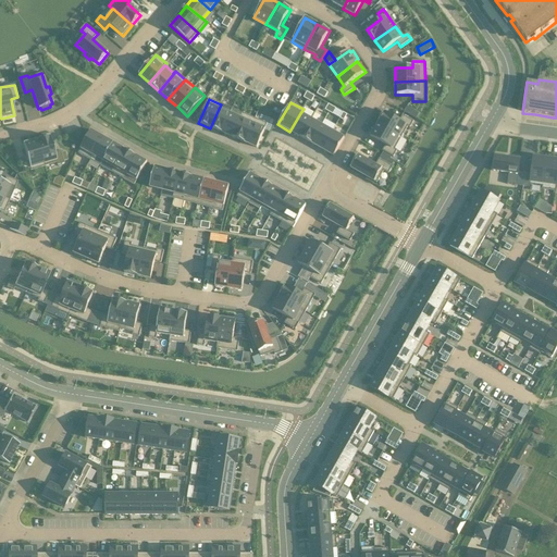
[(219,109),(210,128),(222,133),(230,113),(219,109)]
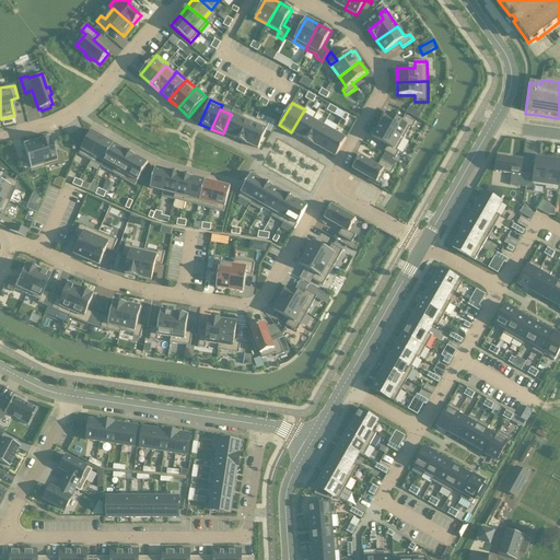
[(231,114),(223,133),(234,139),(245,114),(233,109),(231,114)]
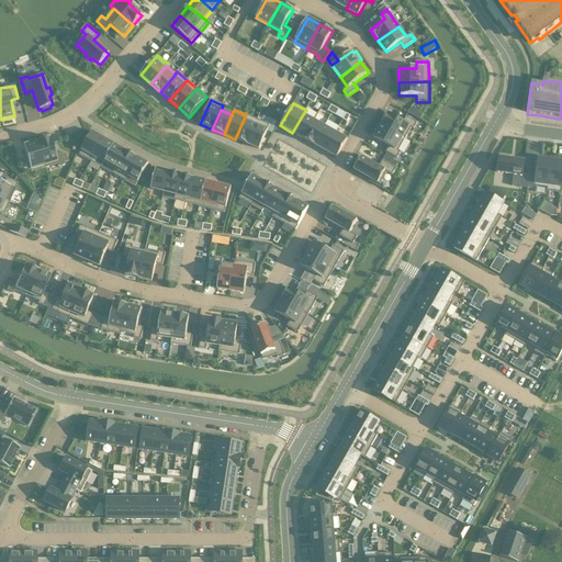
[(405,139),(412,127),(414,130),(417,123),(406,116),(403,122),(388,113),(381,125),(405,139)]
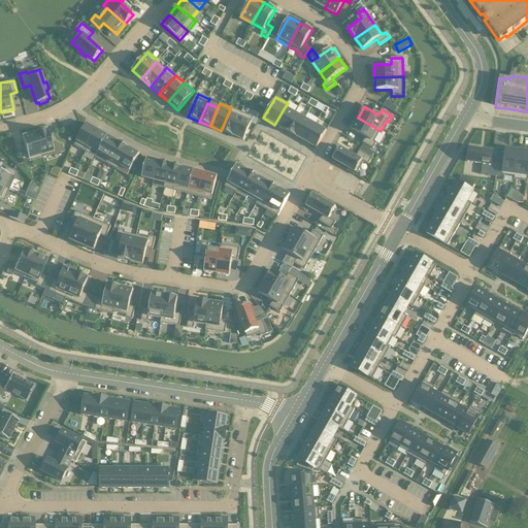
[(231,107),(221,131),(231,135),(241,112),(231,107)]
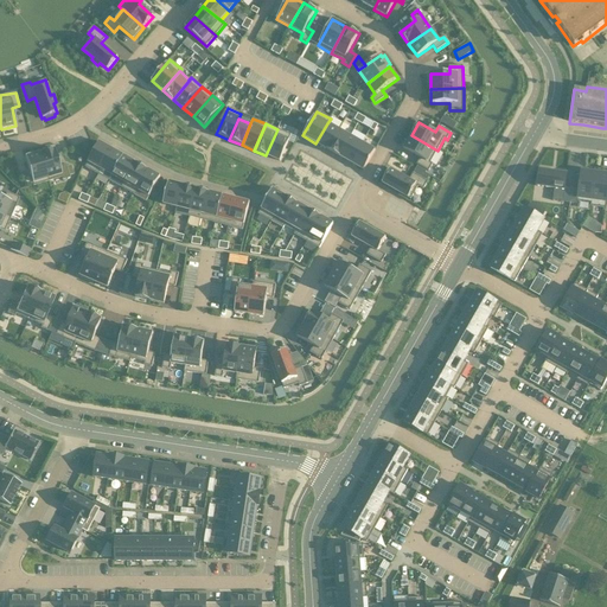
[(327,123),(315,144),(327,149),(339,129),(327,123)]
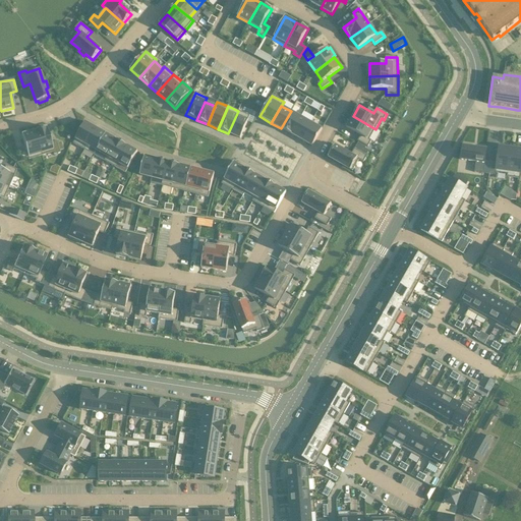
[(250,116),(238,111),(228,133),(240,138),(250,116)]
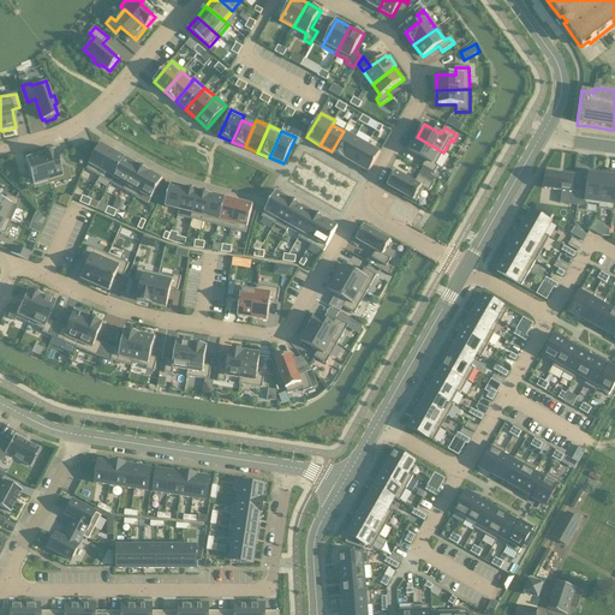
[(356,138),(344,131),(332,151),(344,159),(356,138)]
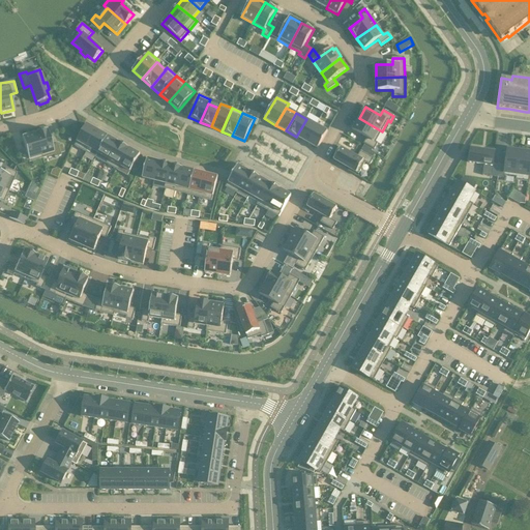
[(359,118),(352,129),(366,139),(364,144),(375,149),(378,144),(376,142),(382,131),(359,118)]
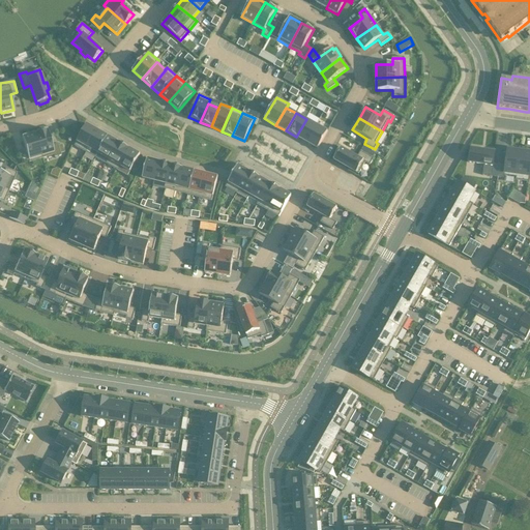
[(317,125),(306,119),(296,137),(306,143),(317,125)]
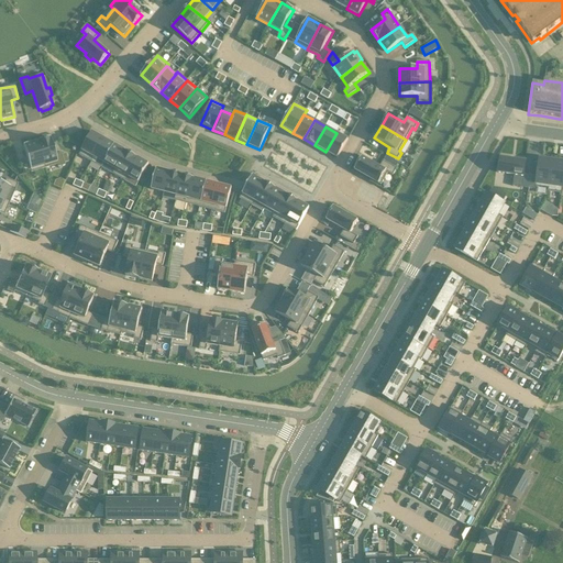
[(91,162),(103,139),(92,132),(79,155),(91,162)]
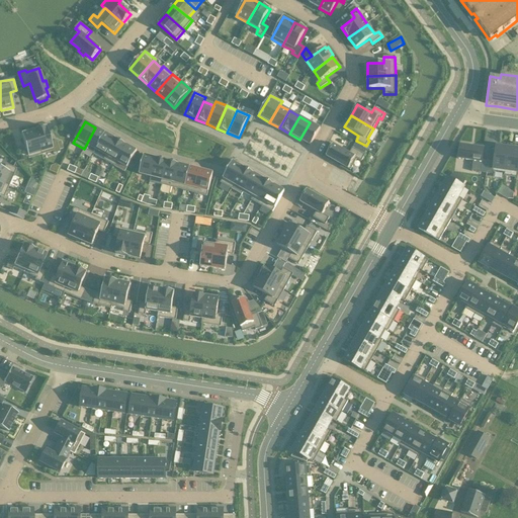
[(320,128),(310,122),(299,140),(311,146),(320,128)]
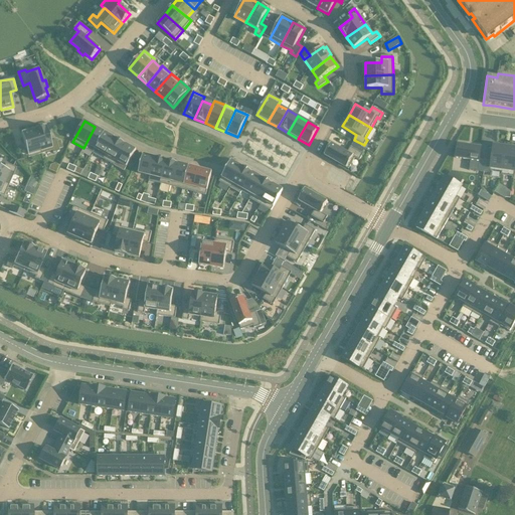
[(45,126),(33,130),(40,155),(52,151),(52,153),(59,151),(55,140),(50,142),(45,126)]
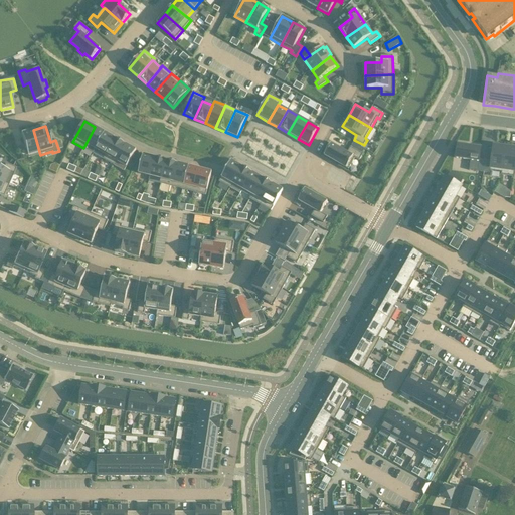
[(83,148),(94,154),(96,150),(105,133),(95,127),(83,148)]
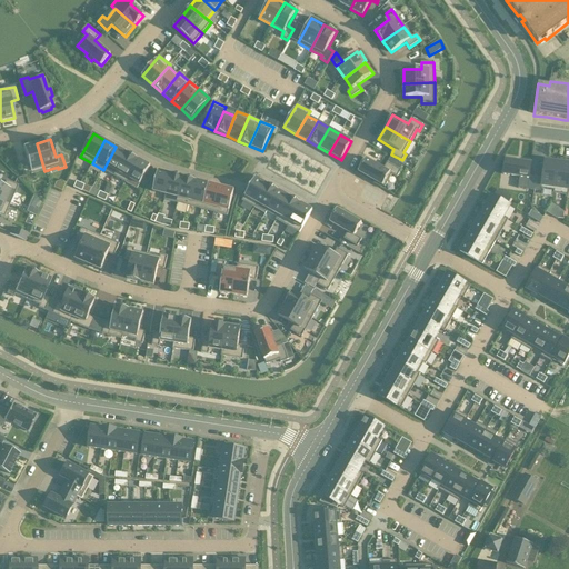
[(37,143),(22,148),(28,165),(21,167),(23,175),(30,172),(31,175),(45,171),(37,143)]
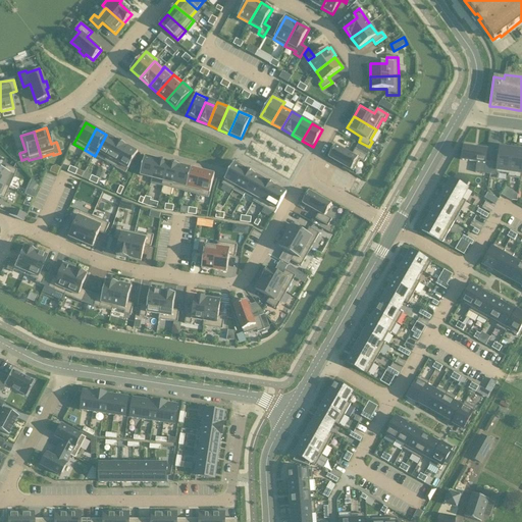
[(116,140),(106,135),(97,152),(106,157),(107,157),(116,140)]
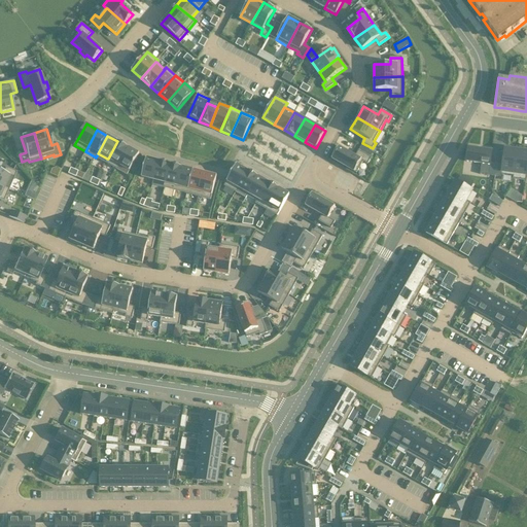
[(117,141),(108,159),(107,159),(105,163),(115,169),(128,147),(117,141)]
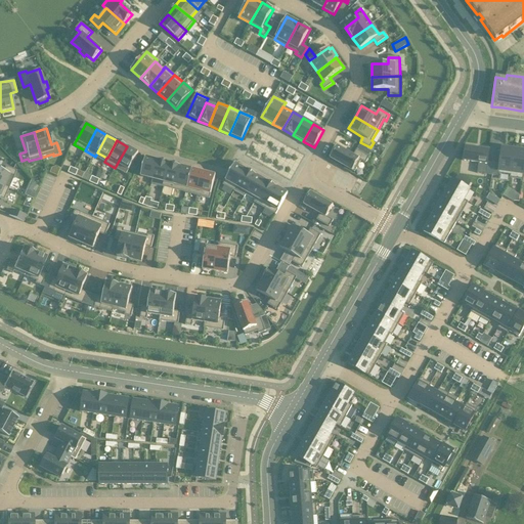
[(115,168),(126,174),(138,153),(127,146),(115,168)]
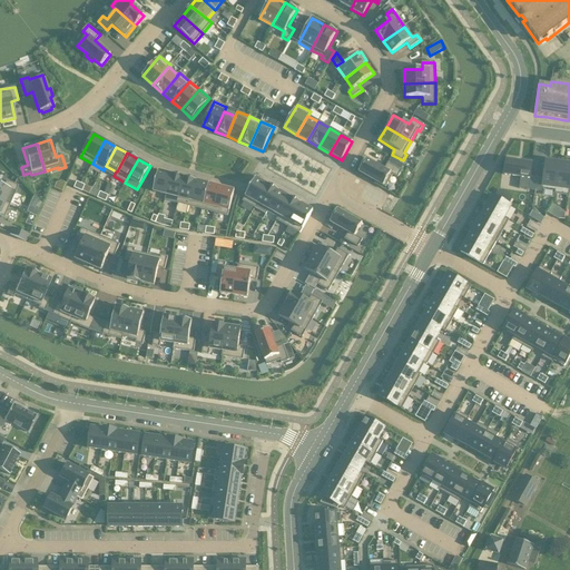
[(397,178),(402,170),(387,163),(384,169),(366,159),(359,173),(385,187),(393,175),(397,178)]
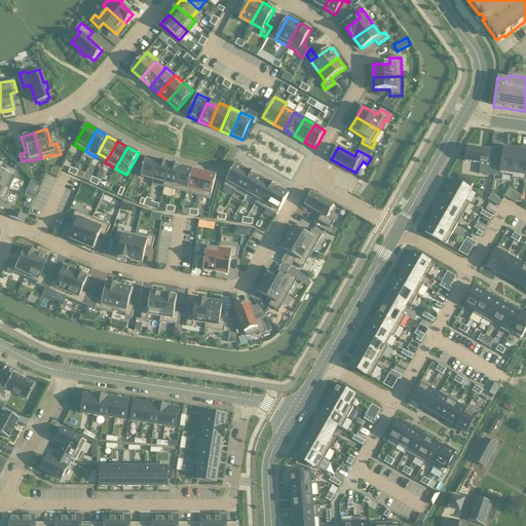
[(465,161),(481,163),(479,174),(494,176),(495,163),(489,163),(491,151),(467,148),(465,161)]
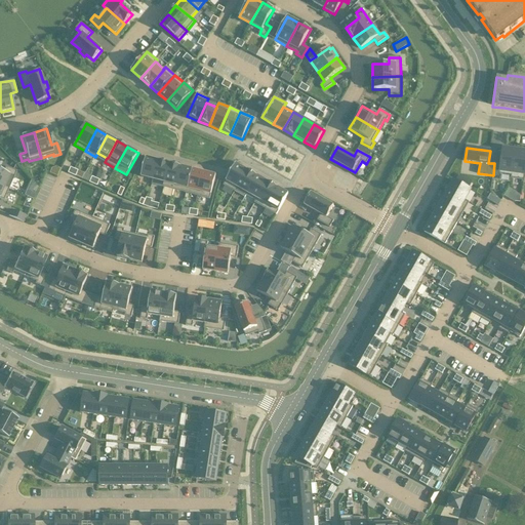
[(493,175),(499,176),(499,174),(511,175),(512,175),(515,150),(502,149),(500,164),(494,163),(493,175)]
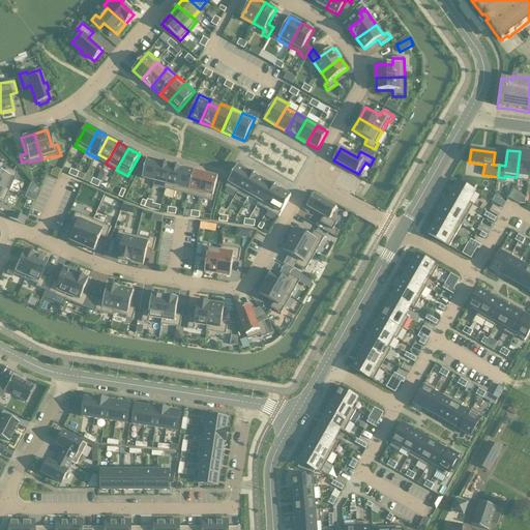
[(517,177),(516,177),(516,180),(529,182),(529,177),(529,170),(529,152),(520,151),(517,177)]
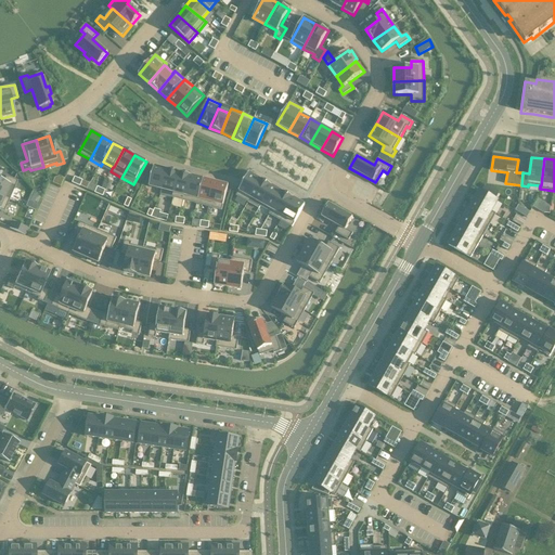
[(162,190),(167,170),(154,166),(149,186),(162,190)]
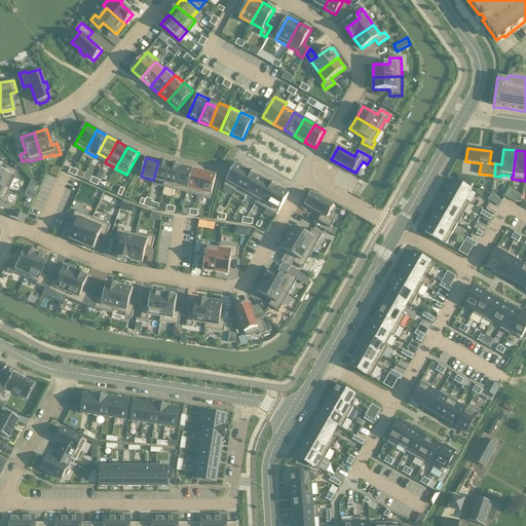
[(152,185),(163,188),(170,163),(158,161),(153,180),(152,185)]
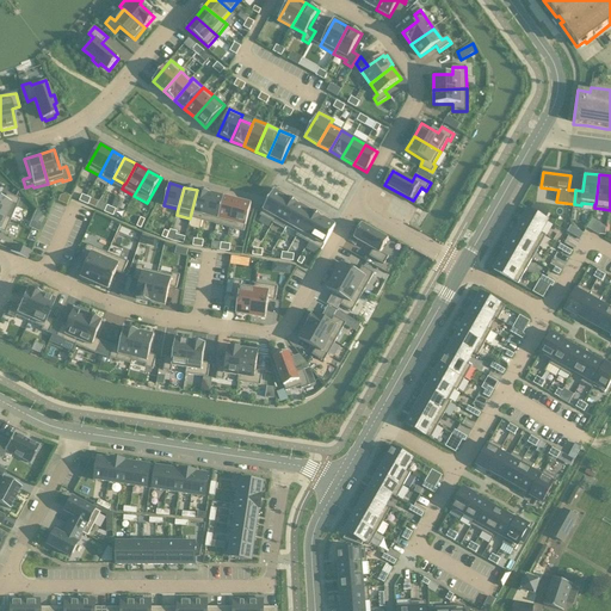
[(190,218),(203,222),(210,193),(197,190),(190,218)]
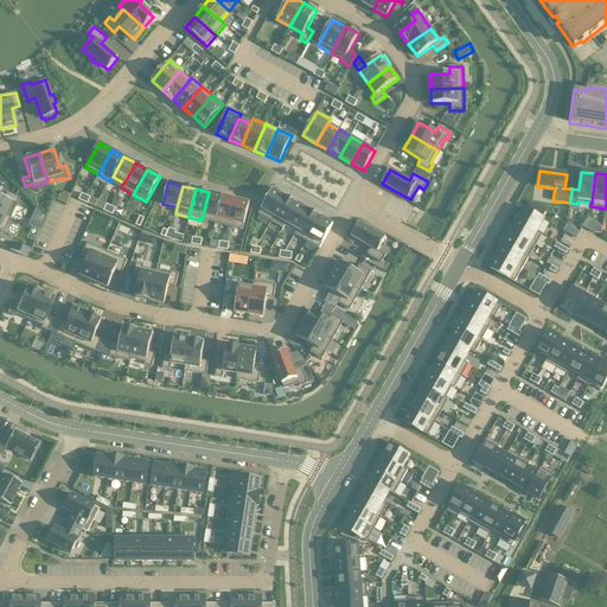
[(259,215),(272,222),(286,197),(273,190),(259,215)]
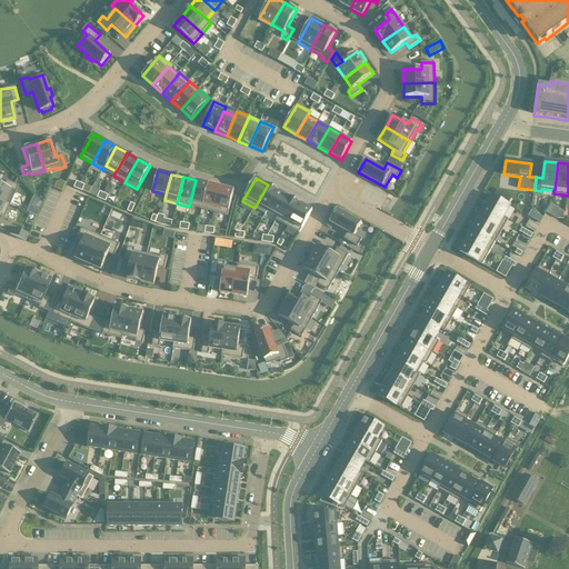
[(189,207),(201,209),(208,183),(196,180),(189,207)]
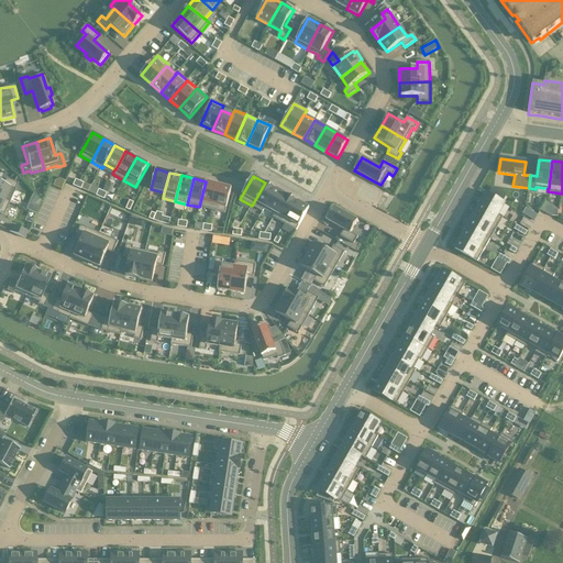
[(0,198),(4,200),(10,188),(14,190),(18,184),(6,179),(3,185),(0,183),(0,198)]
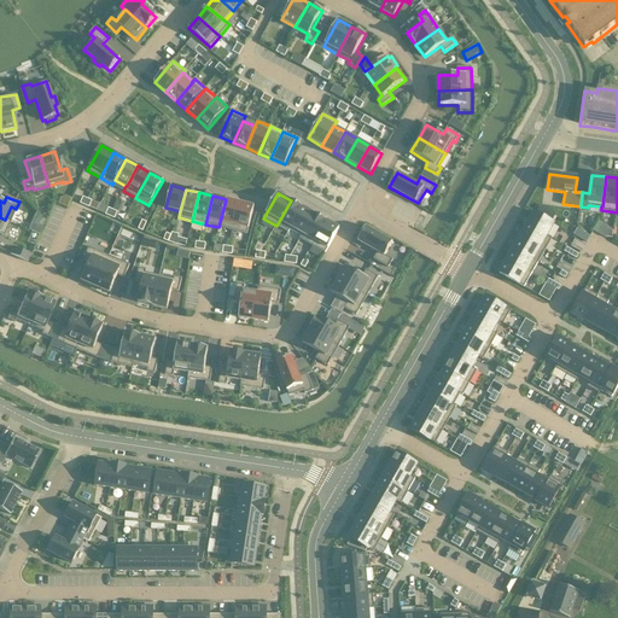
[(219,227),(232,231),(239,203),(226,199),(219,227)]
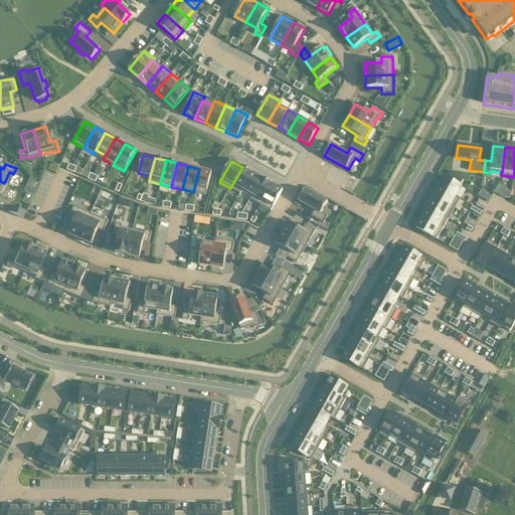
[(230,188),(240,194),(241,192),(241,191),(251,172),(242,167),(230,188)]
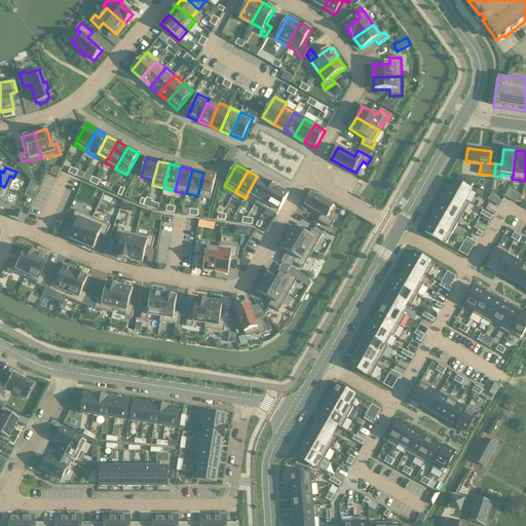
[(197,196),(210,199),(216,176),(203,173),(197,196)]
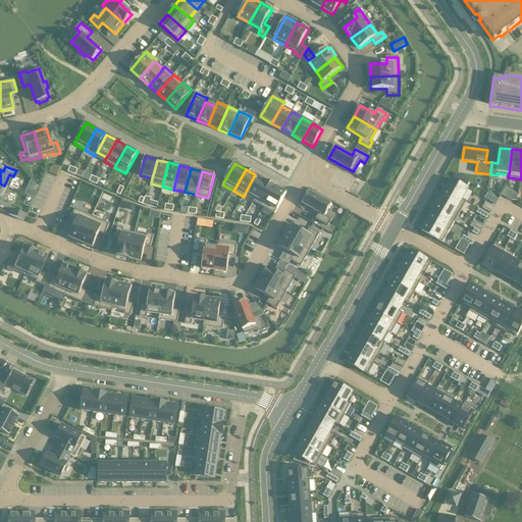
[(254,200),(255,200),(265,180),(255,174),(245,194),(245,195),(254,200)]
